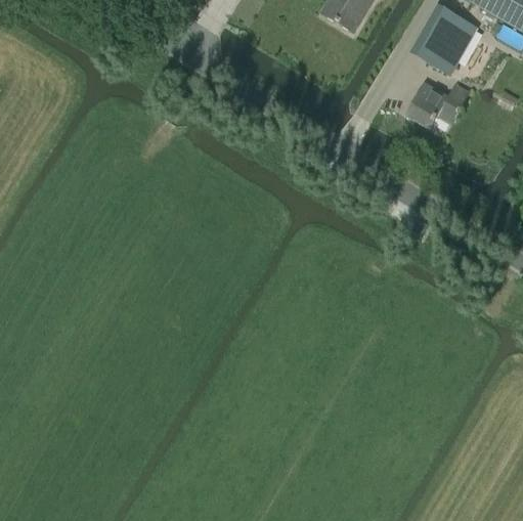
[(329,0),(320,14),(352,33),(372,0),(329,0)]
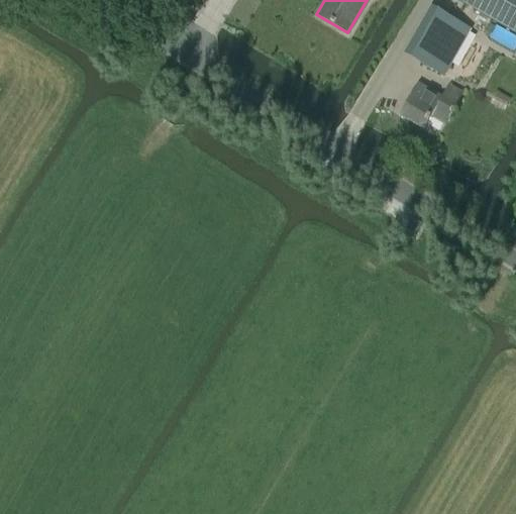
[(460,0),(515,30),(515,0),(460,0)]
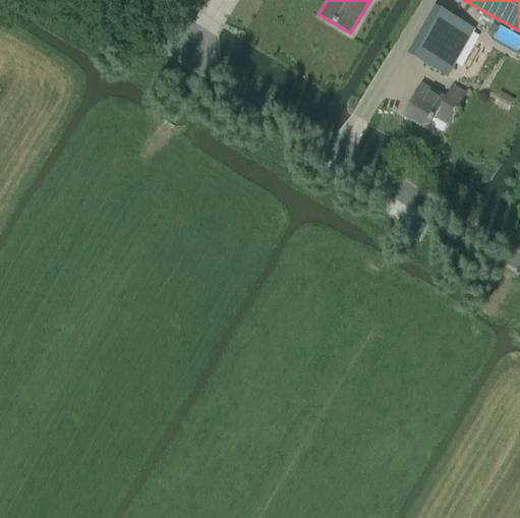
[(451,15),(425,61),(448,74),(474,29),(451,15)]
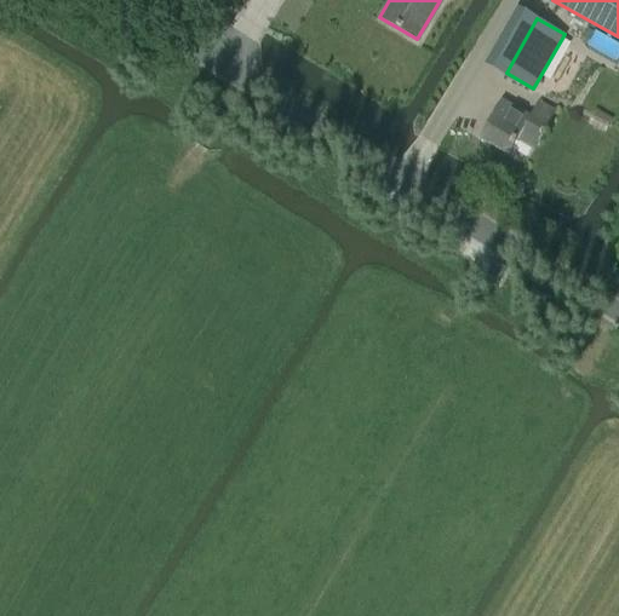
[(533,147),(555,110),(538,102),(531,115),(503,99),(480,138),(509,154),(517,138),(533,147)]
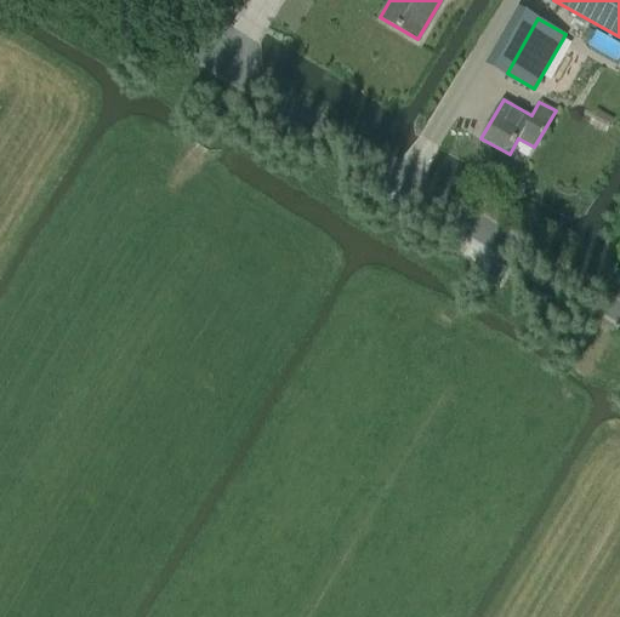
[(589,121),(604,131),(613,118),(597,108),(589,121)]
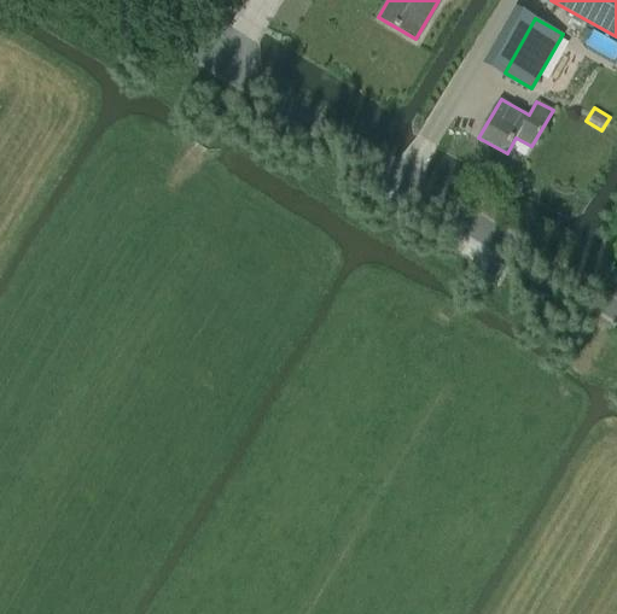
[(496,278),(504,265),(494,259),(487,272),(496,278)]
